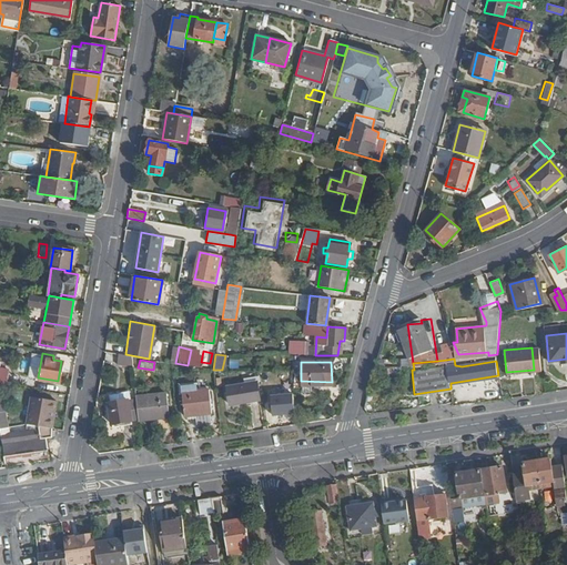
[(260,401),(256,383),(226,387),(231,406),(260,401)]
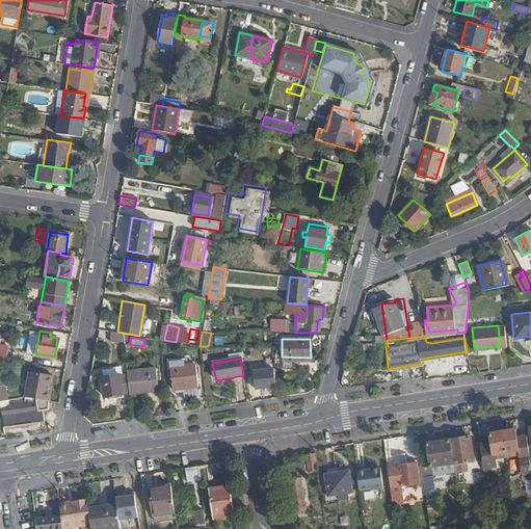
[(197,386),(193,364),(168,368),(171,389),(197,386)]
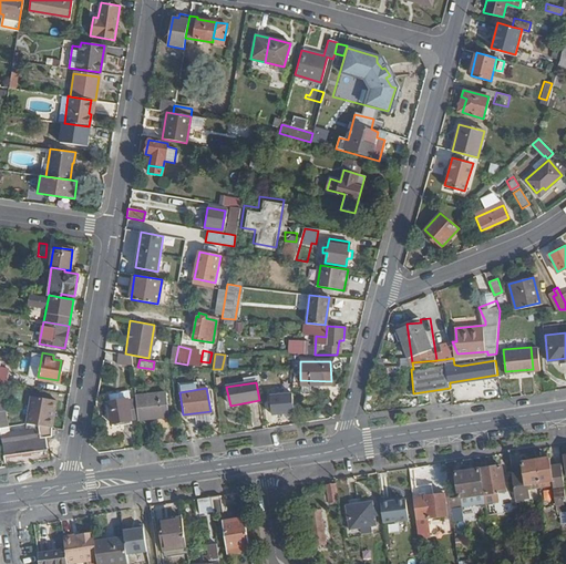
[(267,410),(289,410),(289,388),(266,388),(267,410)]
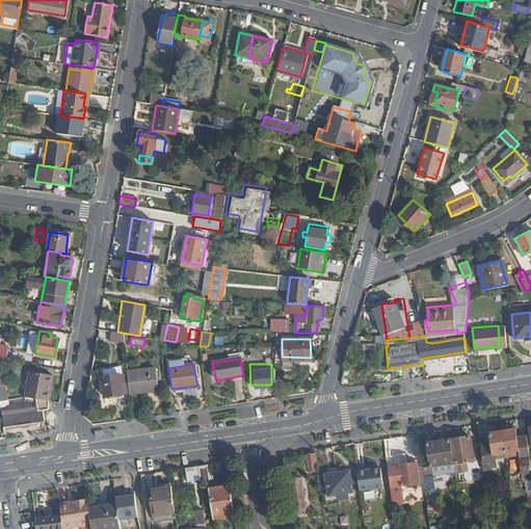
[(158,388),(156,366),(127,369),(130,392),(158,388)]
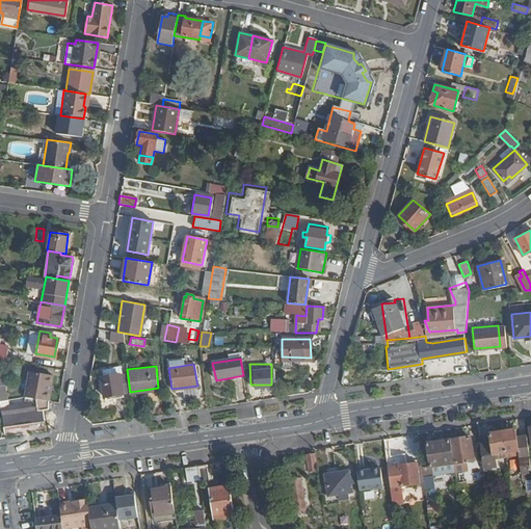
[(49,397),(52,372),(28,368),(24,393),(49,397)]
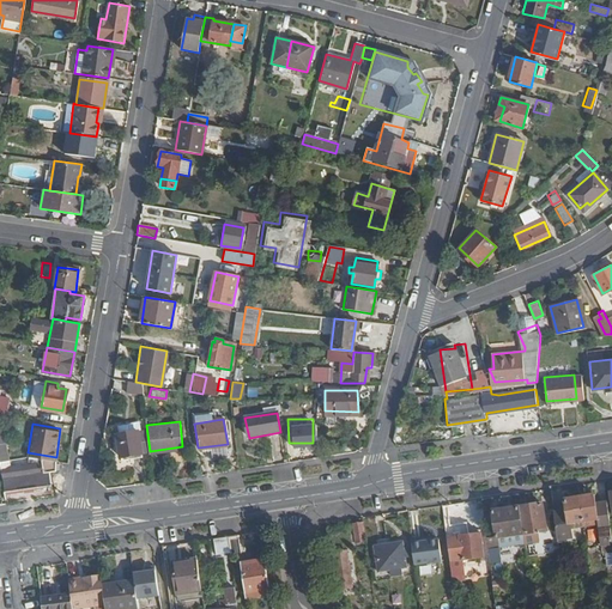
[(6,460),(2,443),(6,442),(4,428),(0,428),(0,475),(4,492),(50,483),(48,470),(54,469),(56,457),(28,452),(28,464),(6,468),(6,460)]
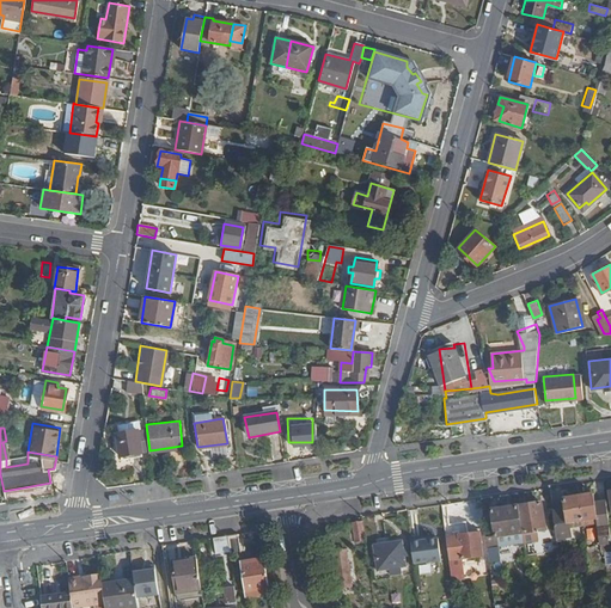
[(142,452),(138,429),(116,434),(120,455),(142,452)]
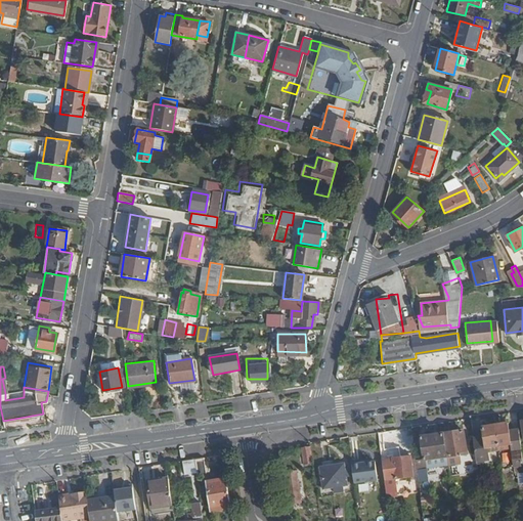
[(203,390),(201,380),(191,382),(193,391),(203,390)]
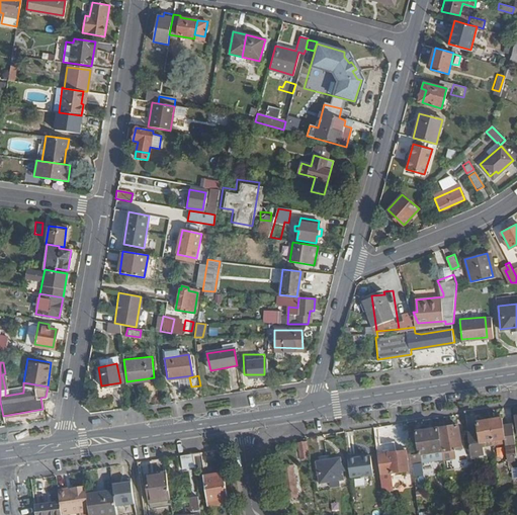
[(516,457),(512,421),(502,422),(501,416),(489,418),(492,439),(503,437),(504,445),(507,445),(508,458),(516,457)]
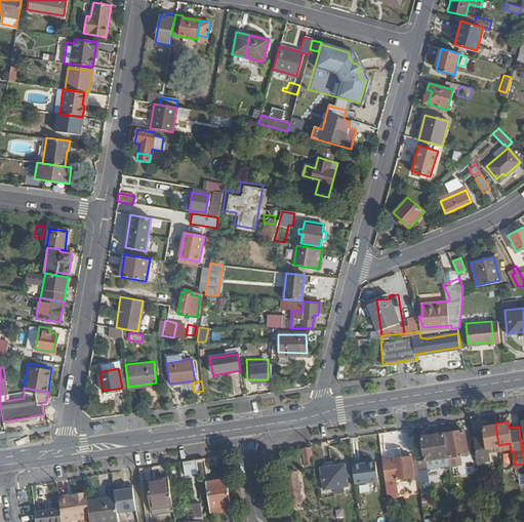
[(486,446),(498,445),(495,424),(483,425),(484,435),(474,436),(477,459),(488,457),(486,446)]
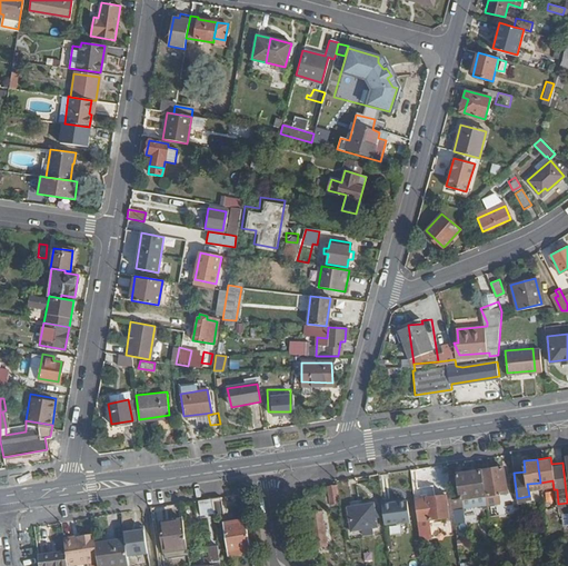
[(508,492),(505,466),(481,469),(485,495),(508,492)]
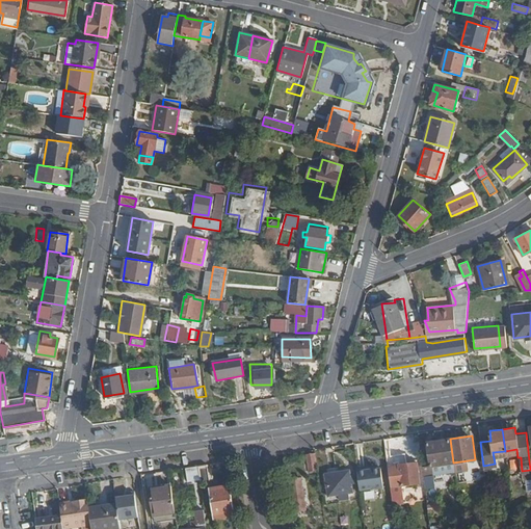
[(453,463),(450,439),(431,441),(434,466),(453,463)]
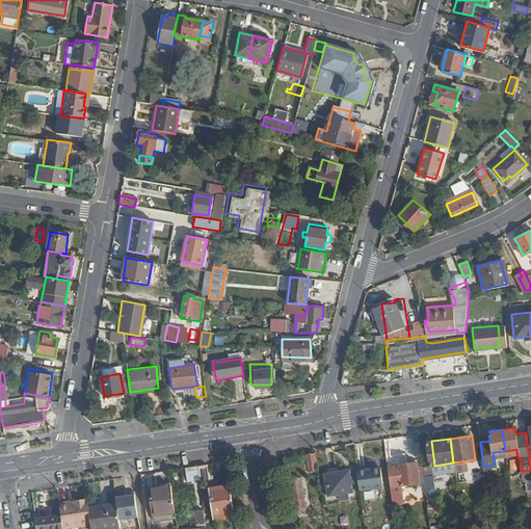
[(317,468),(314,449),(306,449),(309,469),(317,468)]
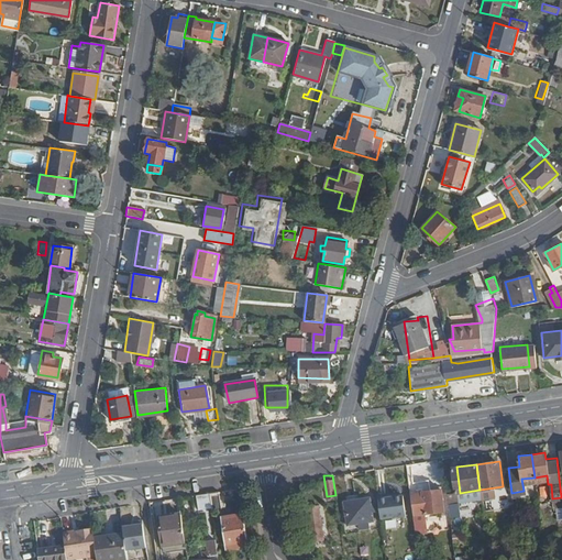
[(547,482),(538,482),(537,495),(547,495),(547,482)]
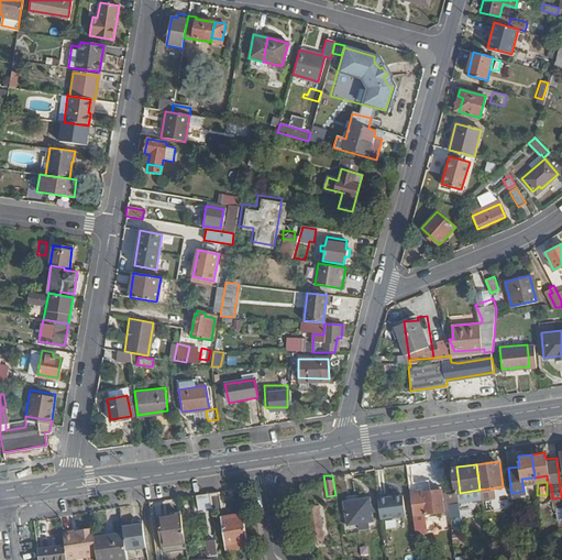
[(221,505),(218,490),(208,491),(210,506),(210,507),(221,505)]
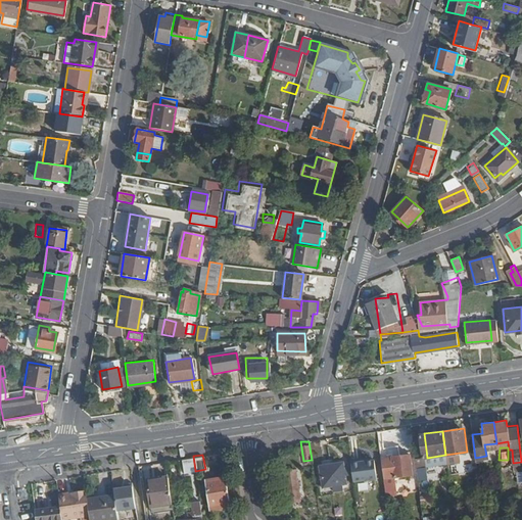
[(413,473),(410,455),(381,458),(384,477),(413,473)]
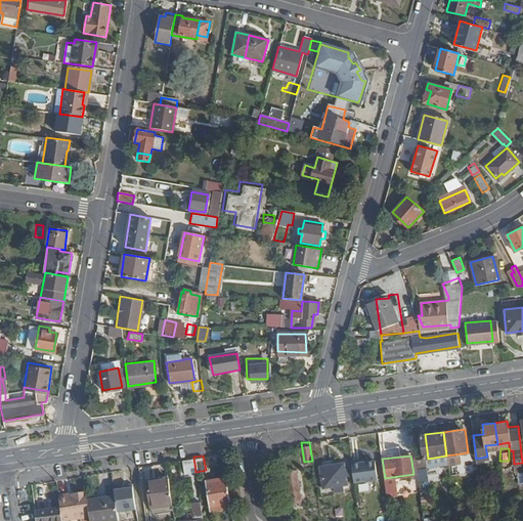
[(195,471),(193,457),(182,459),(184,472),(195,471)]
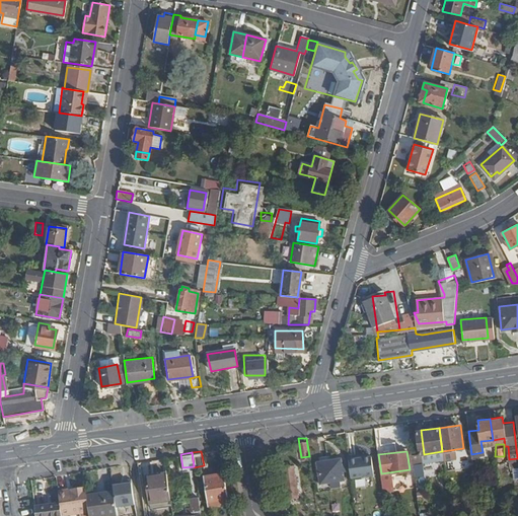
[(344,471),(341,452),(316,455),(319,474),(344,471)]
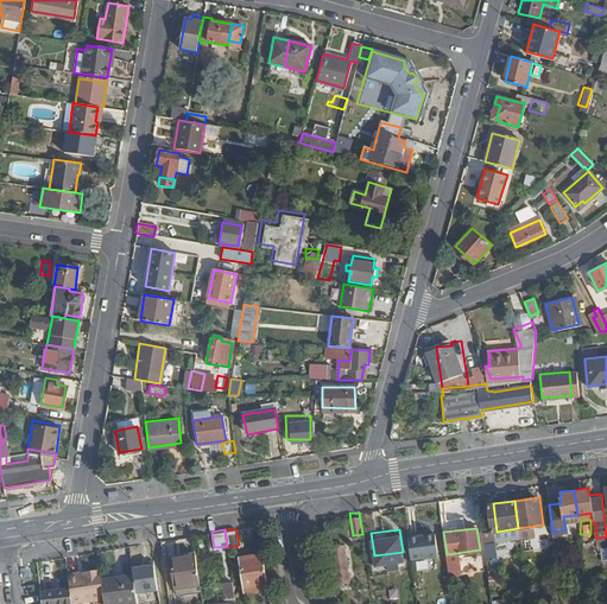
[(440,553),(436,532),(409,535),(412,557),(440,553)]
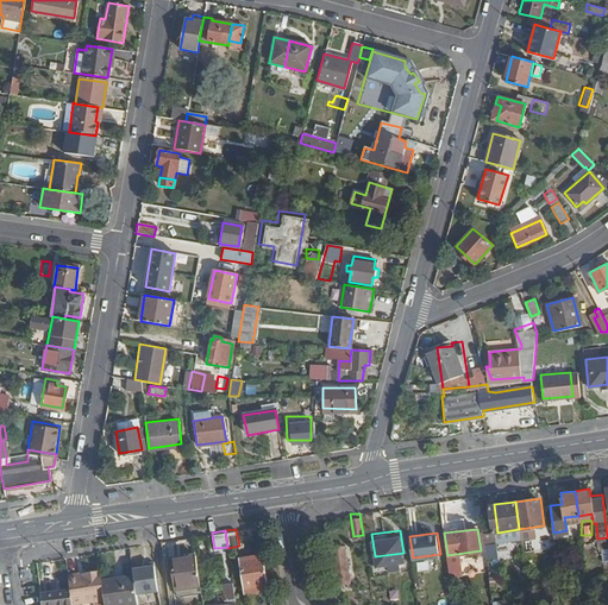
[(348,580),(343,544),(331,546),(336,581),(348,580)]
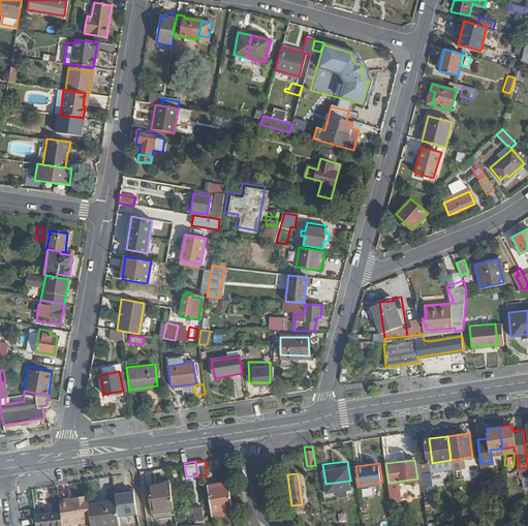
[(175,511),(171,482),(149,485),(153,513),(175,511)]
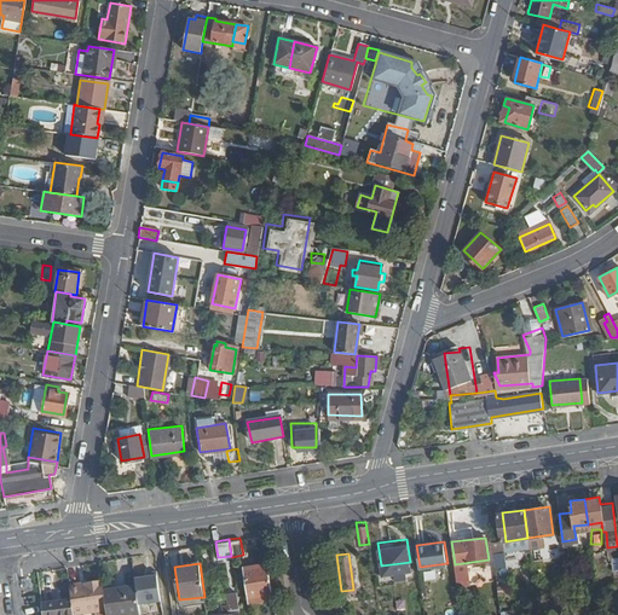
[(271,592),(267,566),(242,569),(246,596),(271,592)]
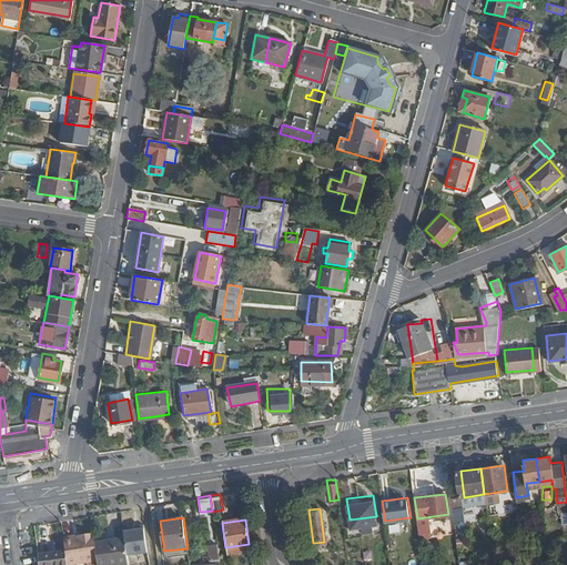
[(97,543),(94,531),(64,535),(67,551),(68,563),(99,558),(97,543)]
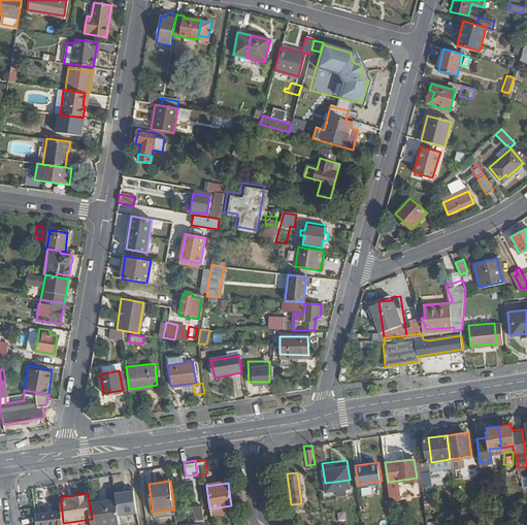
[(119,520),(116,500),(90,504),(92,519),(92,524),(119,520)]
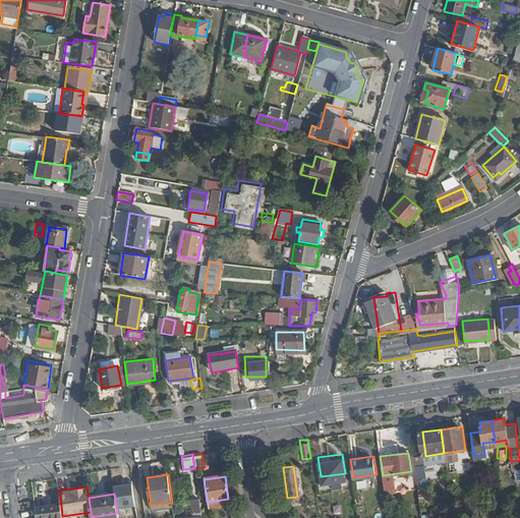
[(62,516),(61,505),(36,509),(37,517),(62,517),(62,516)]
